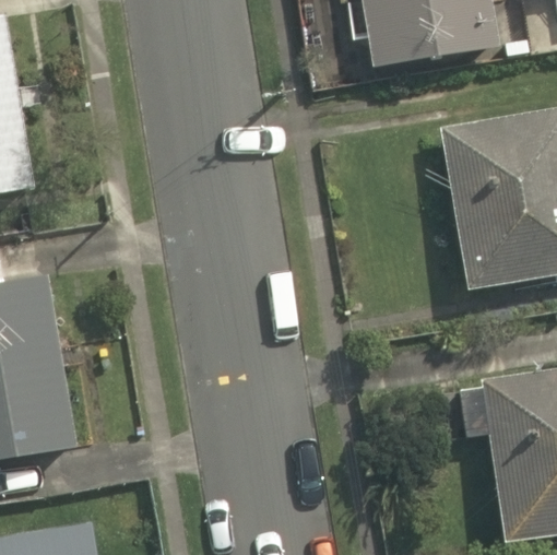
[(362,0),(372,66),(500,45),(494,0),(362,0)]
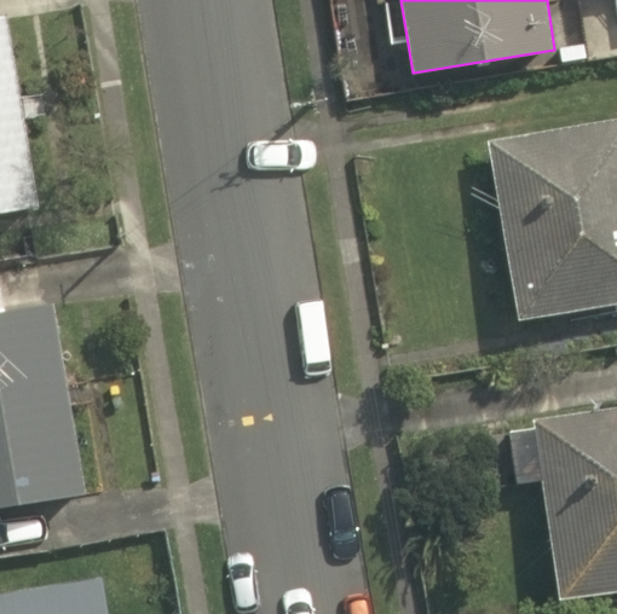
[(0,15),(0,214),(38,208),(4,15),(0,15)]
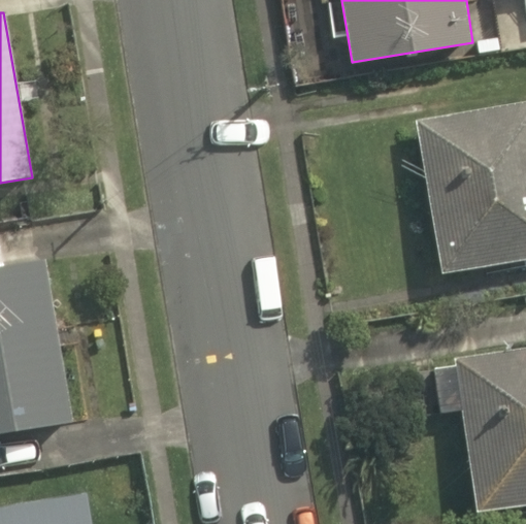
[(525,101),(446,117),(419,121),(444,272),(446,271),(525,257),(525,101)]
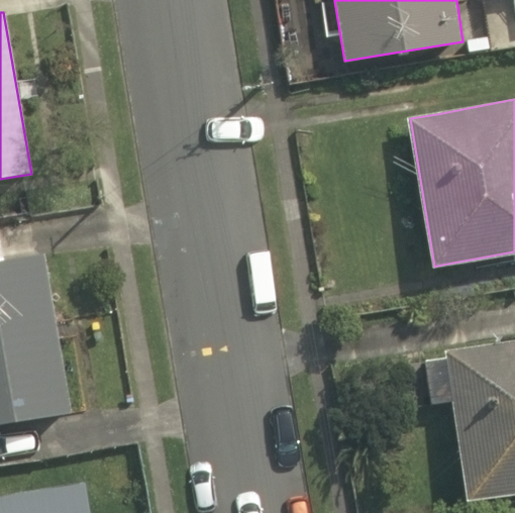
[(0,260),(0,426),(72,414),(43,251),(0,260)]
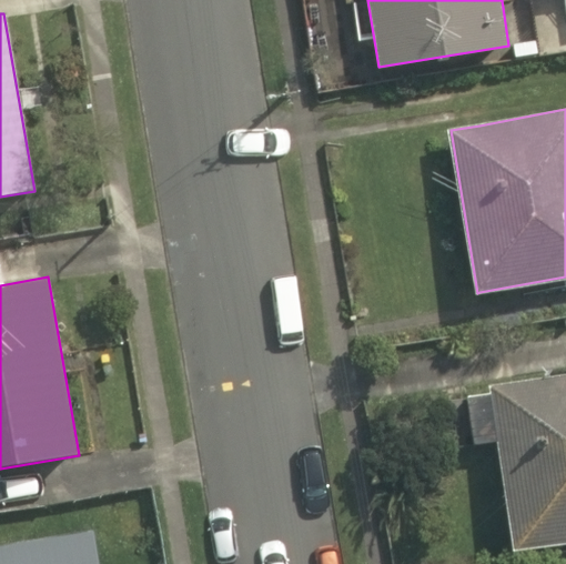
[(565,374),(488,388),(514,552),(565,543),(565,374)]
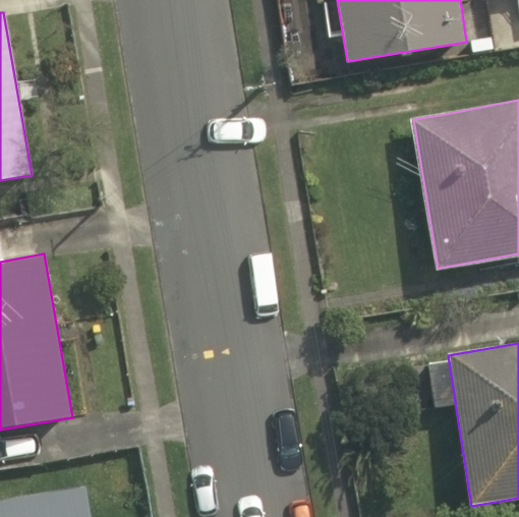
[(87,516),(78,475),(0,491),(0,516),(87,516)]
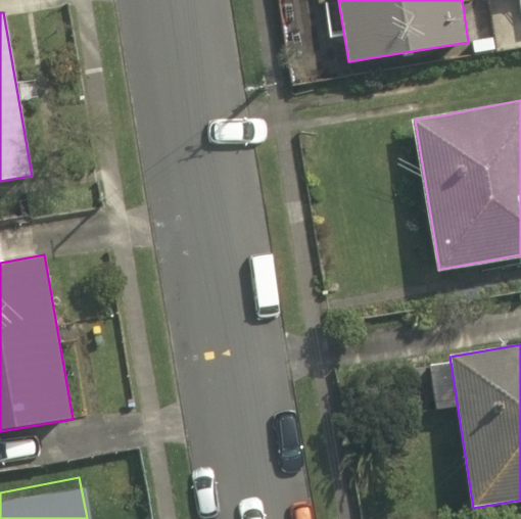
All buildings are outlined.
